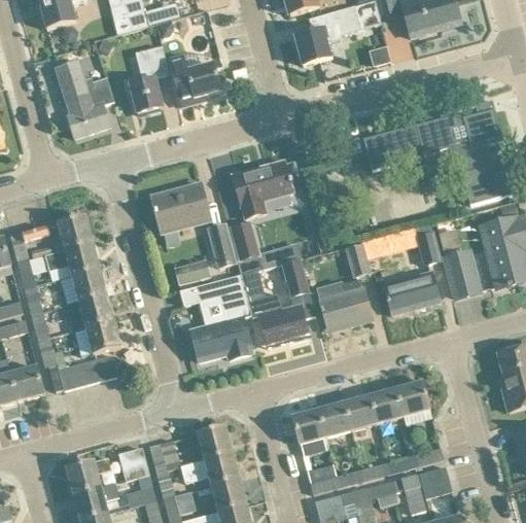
[(38,0),(46,29),(76,21),(72,5),(88,1),(88,0),(38,0)]
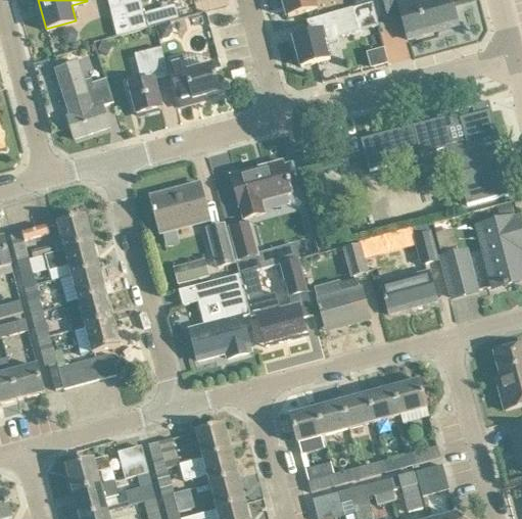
[(131,29),(123,0),(108,0),(116,33),(131,29)]
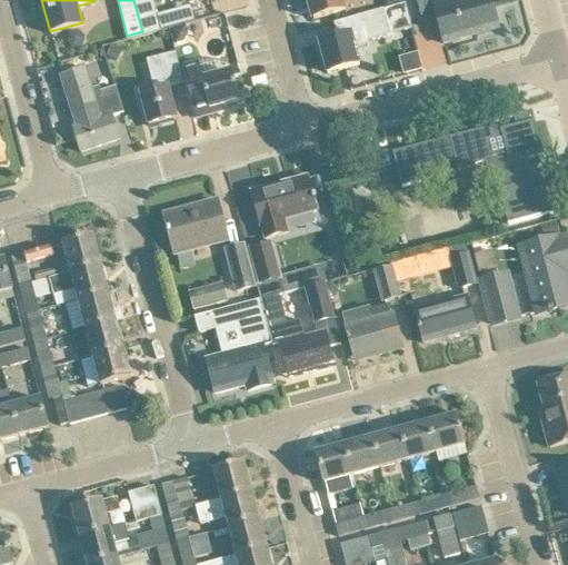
[(159,27),(152,0),(133,0),(142,31),(159,27)]
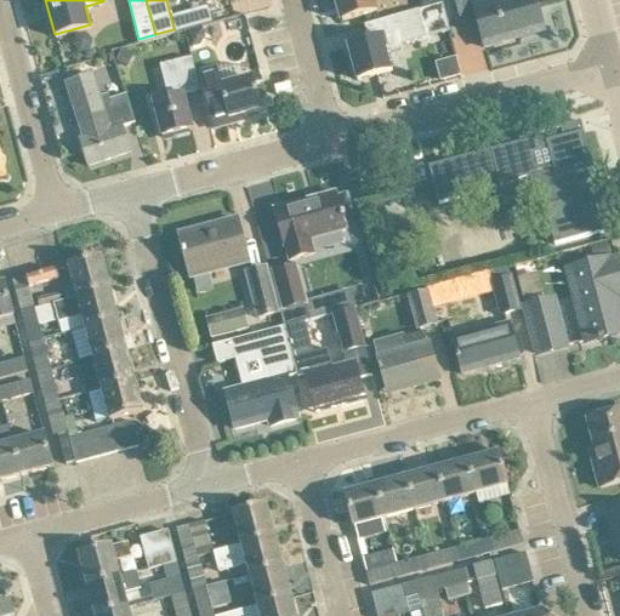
[(335,0),(341,17),(375,9),(373,0),(335,0)]
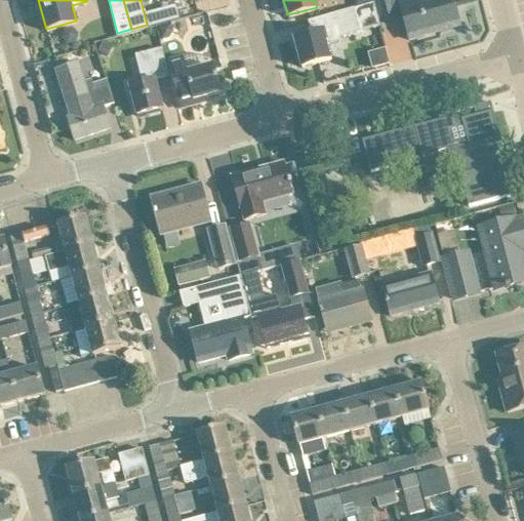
[(293,37),(301,65),(331,56),(326,37),(379,23),(373,0),(328,12),(308,18),(312,32),(293,37)]
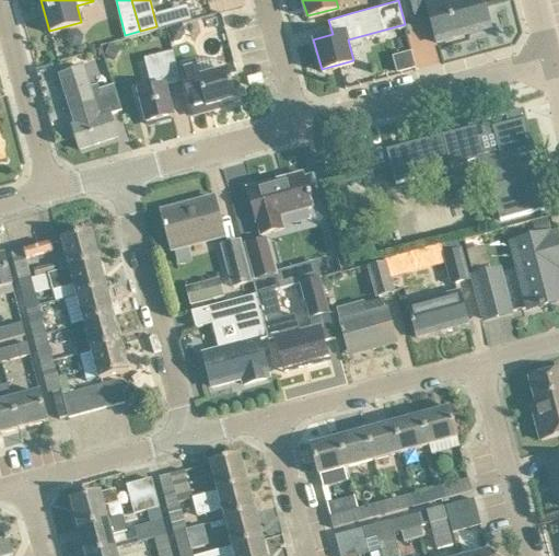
[(399,0),(404,14),(420,10),(417,0),(399,0)]
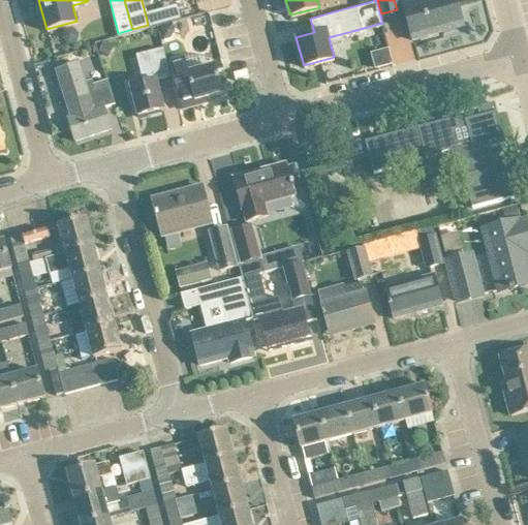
[(401,0),(412,37),(432,32),(430,27),(461,18),(456,1),(458,0),(401,0)]
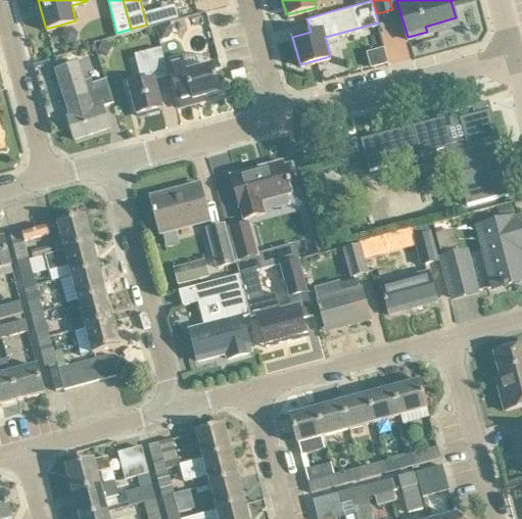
[(170,18),(154,22),(158,38),(168,35),(179,33),(175,17),(170,18)]
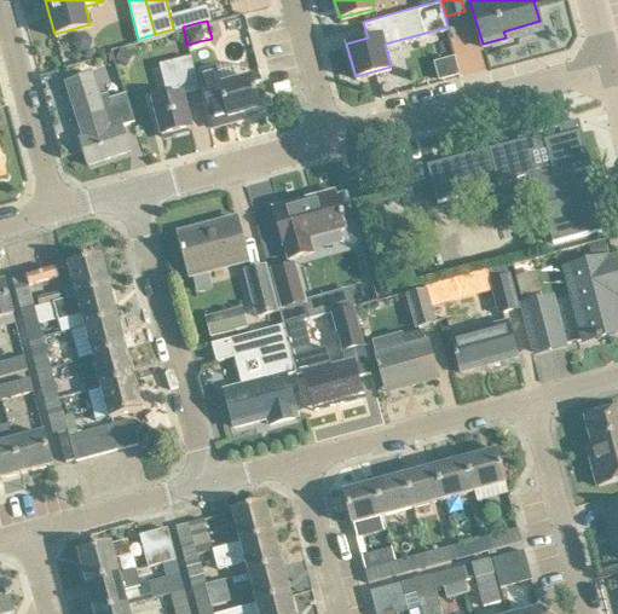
[(74,32),(70,42),(78,50),(88,48),(92,38),(85,29),(74,32)]
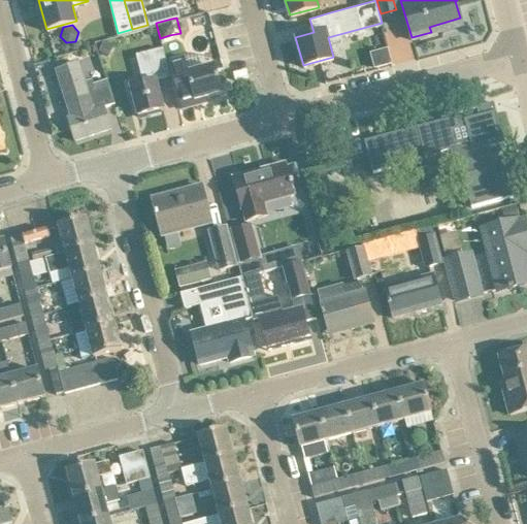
[(102,39),(97,48),(107,55),(112,44),(102,39)]
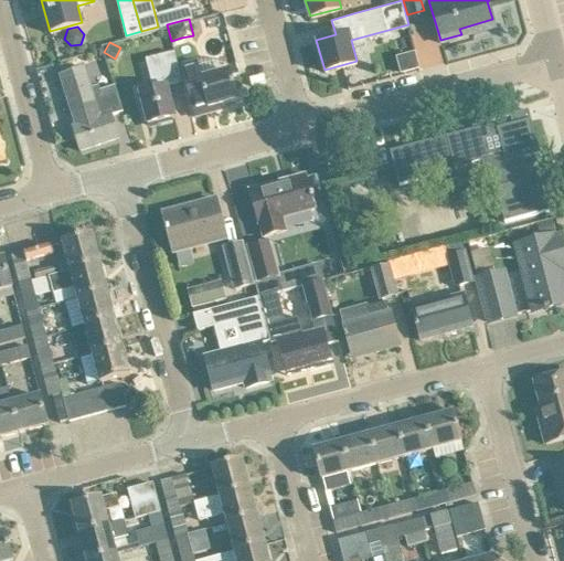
[(138,90),(146,122),(174,115),(167,83),(181,80),(173,49),(145,56),(152,86),(138,90)]
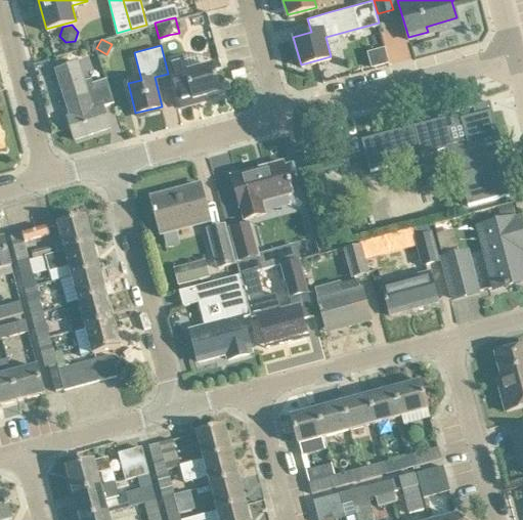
[(167,58),(179,105),(194,101),(193,97),(219,90),(212,62),(186,70),(181,53),(167,58)]
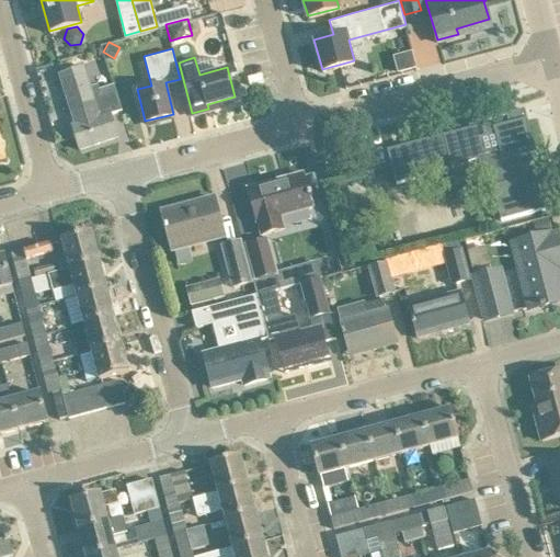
[(79,147),(117,135),(110,111),(121,108),(113,82),(91,89),(83,65),(59,72),(75,122),(71,123),(79,147)]
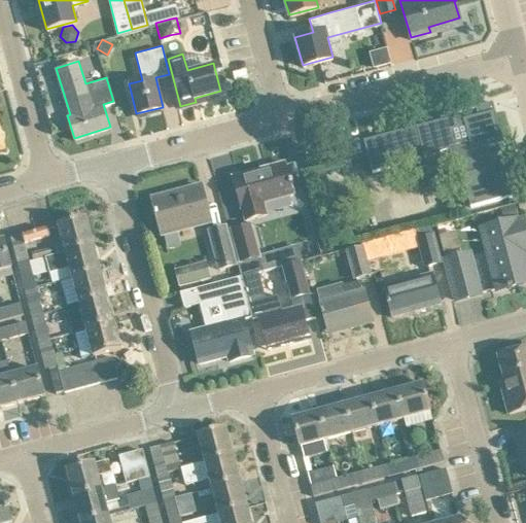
[(363,139),(372,170),(426,157),(425,152),(450,146),(454,162),(460,161),(471,203),(510,194),(505,177),(496,180),(486,144),(501,140),(491,101),(476,105),(479,113),(463,117),(464,120),(459,121),(456,110),(441,114),(442,118),(429,121),(426,111),(413,115),(415,126),(363,139)]
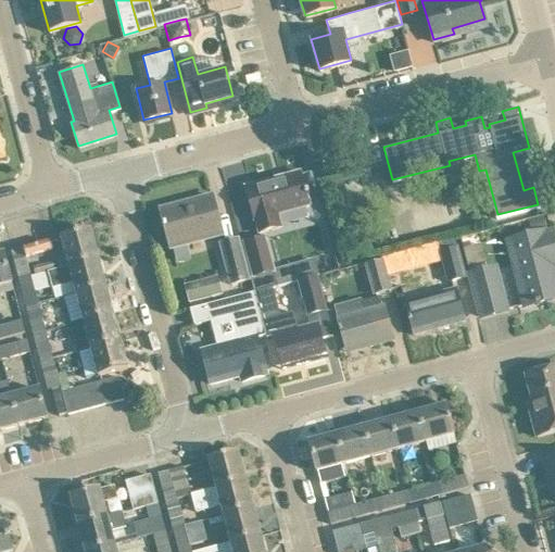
[(276,179),(275,175),(244,184),(257,230),(281,224),(278,212),(308,203),(306,192),(307,191),(306,188),(305,188),(299,170),(298,170),(299,173),(276,179)]
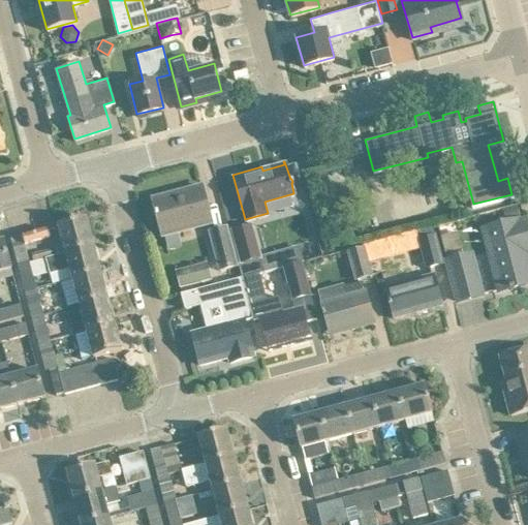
[(182,194),(153,202),(156,211),(155,211),(156,215),(157,215),(162,234),(211,220),(200,183),(180,189),(182,194)]
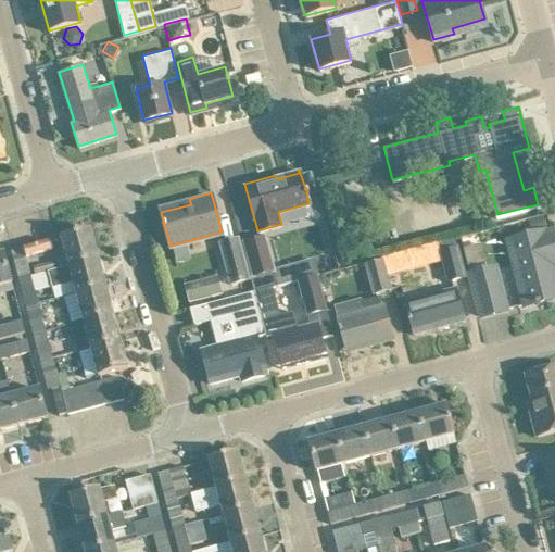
[(542,213),(527,217),(530,233),(546,229),(542,213)]
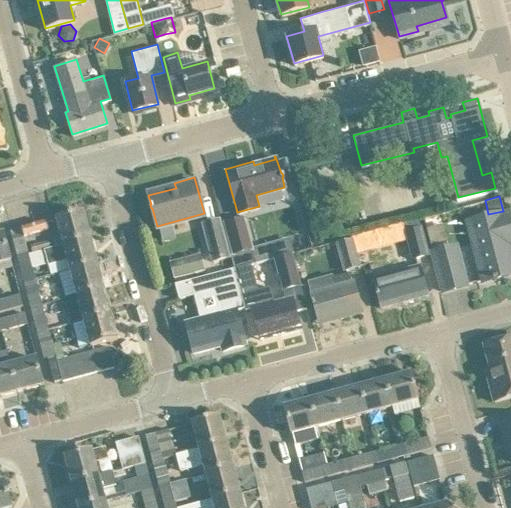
[(56,217),(63,242),(90,235),(83,209),(56,217)]
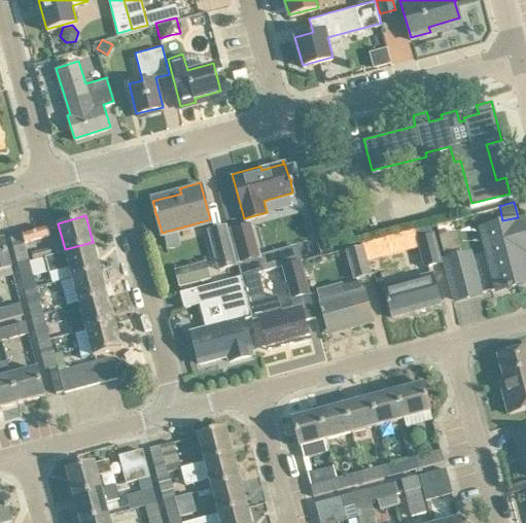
[(525,235),(521,216),(482,227),(497,287),(507,284),(507,285),(512,284),(512,283),(525,279),(525,276),(517,239),(525,236),(525,235)]
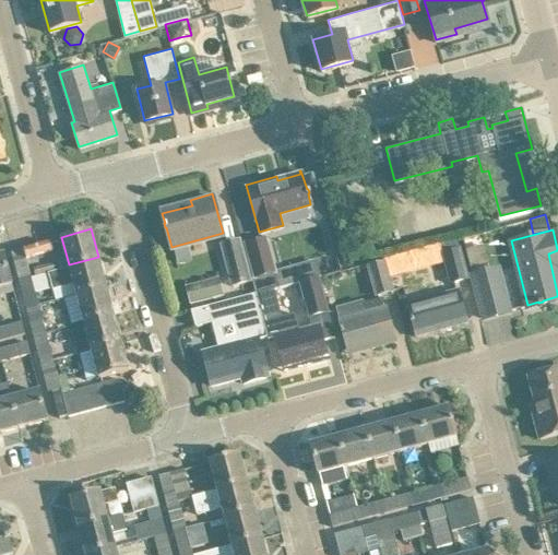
[(486,257),(503,252),(498,234),(481,239),(486,257)]
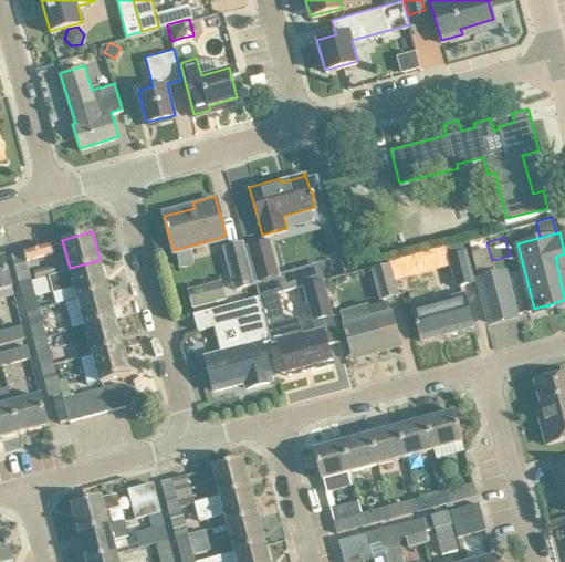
[(226,243),(236,284),(253,280),(243,239),(226,243)]
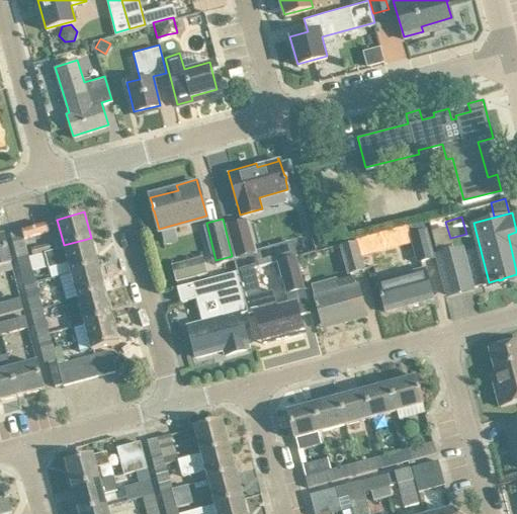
[(259,262),(255,249),(247,219),(228,225),(236,253),(234,254),(238,269),(247,267),(247,266),(259,262)]
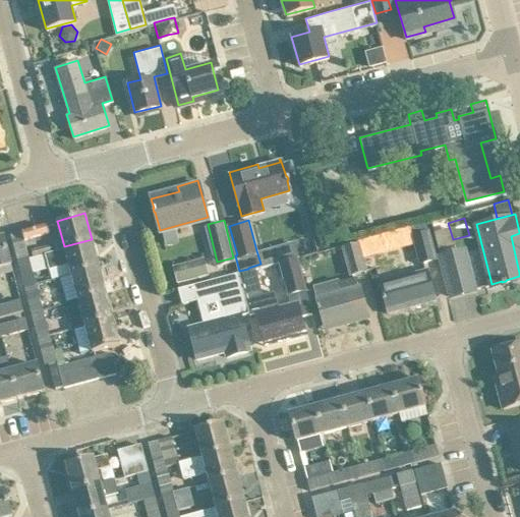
[(424,221),(409,225),(411,234),(413,241),(418,263),(423,262),(436,257),(428,229),(427,229),(424,221)]
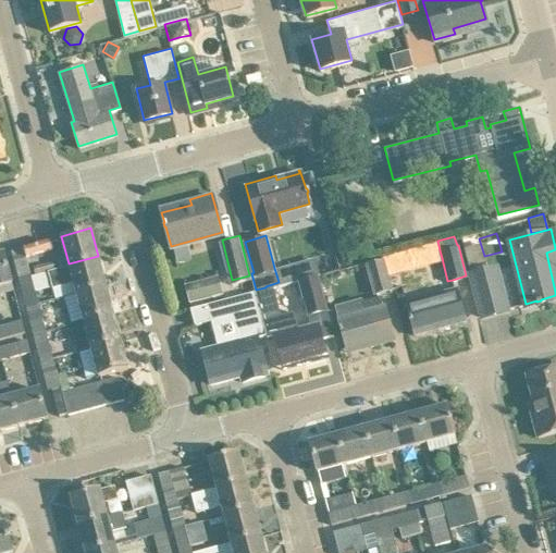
[(19,275),(31,272),(26,256),(54,248),(52,238),(11,249),(19,275)]
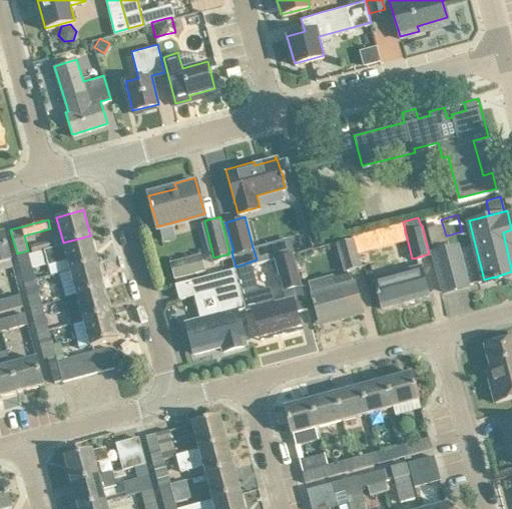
[(355,234),(352,234),(353,236),(355,243),(357,251),(407,237),(405,230),(403,221),(355,234)]
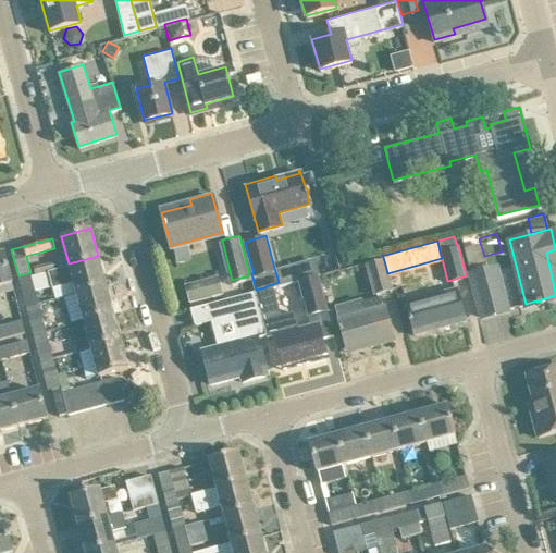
[(0,291),(13,287),(3,252),(0,252),(0,291)]
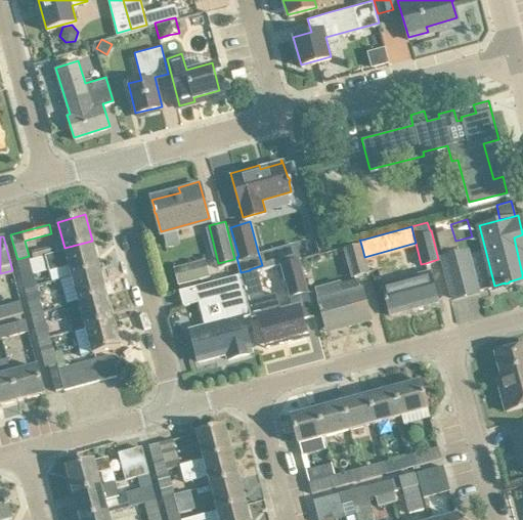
[(51,251),(50,251),(33,256),(29,257),(29,256),(17,259),(24,287),(35,284),(32,271),(48,266),(51,278),(71,273),(98,265),(92,241),(64,248),(51,251)]
